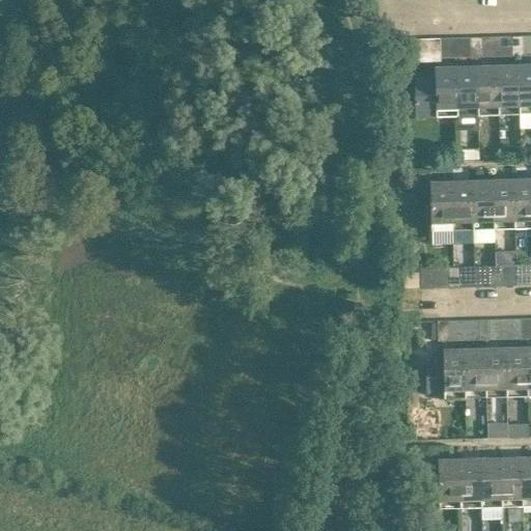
[(523,48),(523,37),(512,37),(512,48),(523,48)]
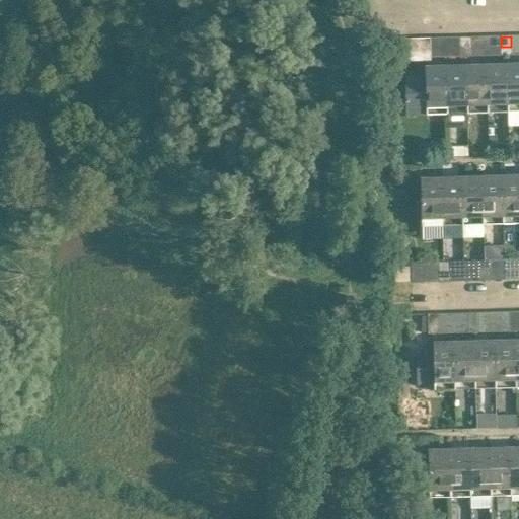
[(470,38),(459,38),(460,48),(470,48),(470,38)]
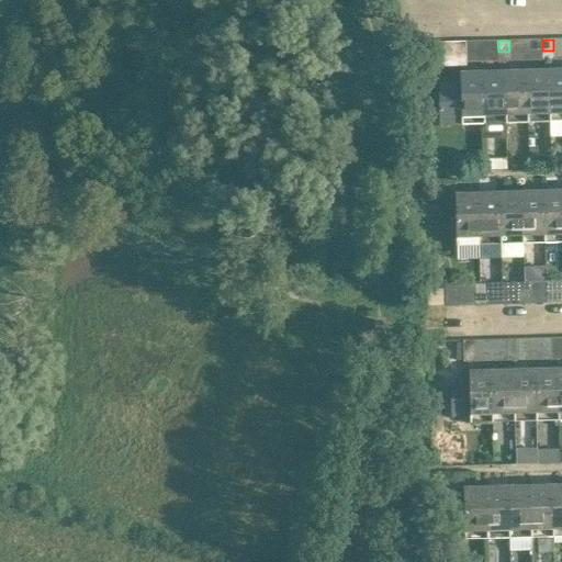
[(467,66),(465,42),(437,43),(438,67),(467,66)]
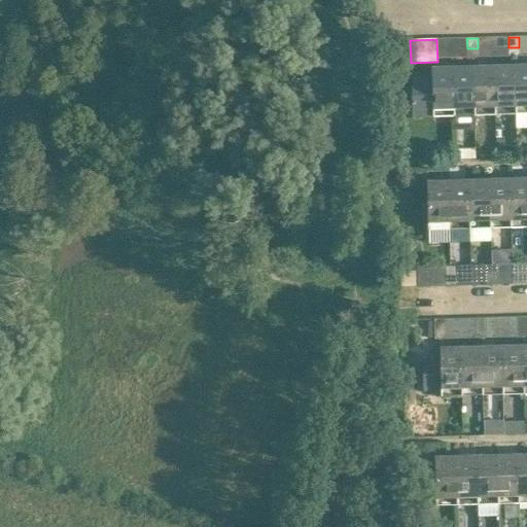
[(519,57),(519,47),(508,47),(508,57),(519,57)]
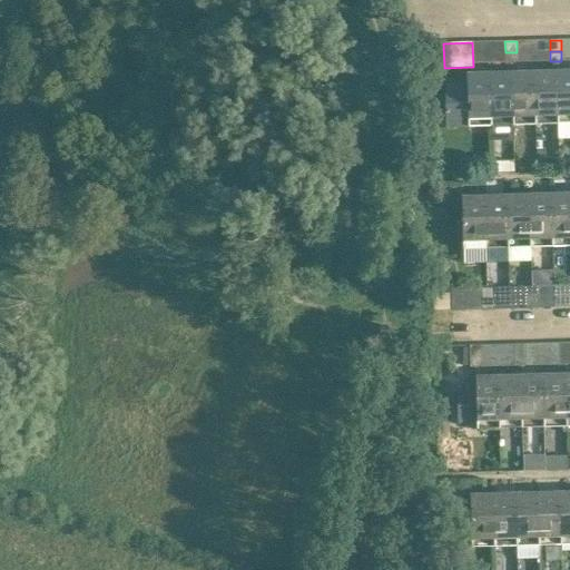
[(517,62),(517,52),(505,52),(505,62),(517,62)]
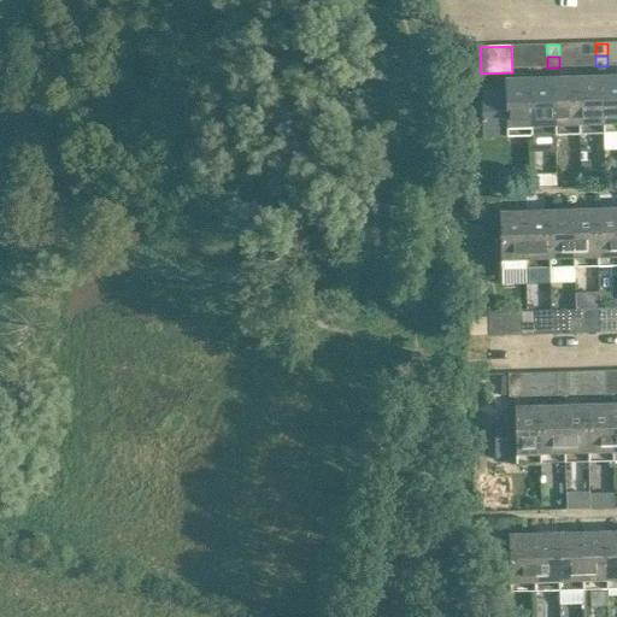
[(616,133),(616,76),(601,77),(603,134),(616,133)]
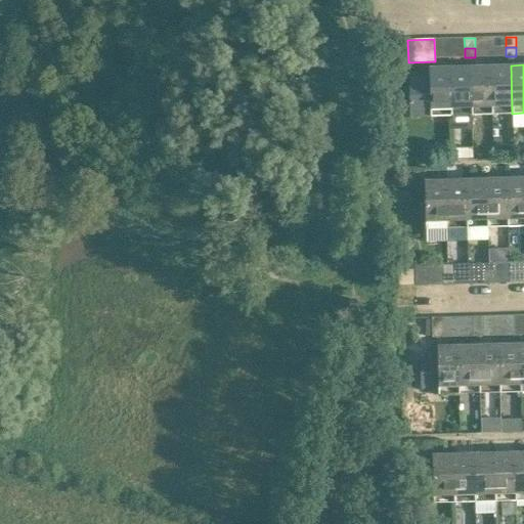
[(491,66),(471,67),(472,115),(477,115),(477,107),(492,106),(491,66)]
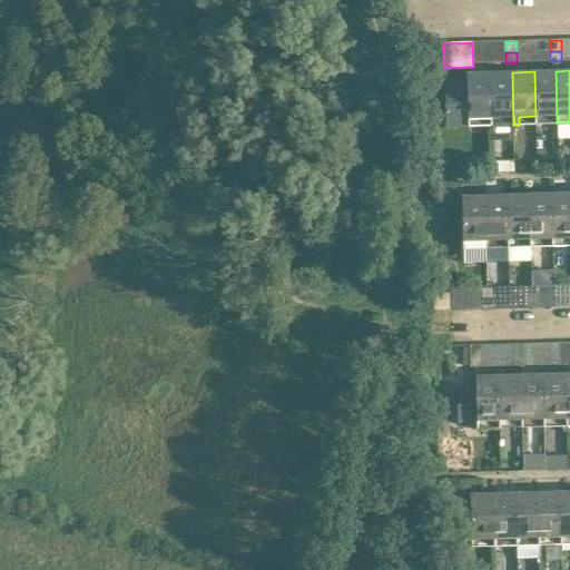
[(556,71),(534,71),(536,116),(551,116),(551,124),(557,124),(556,71)]
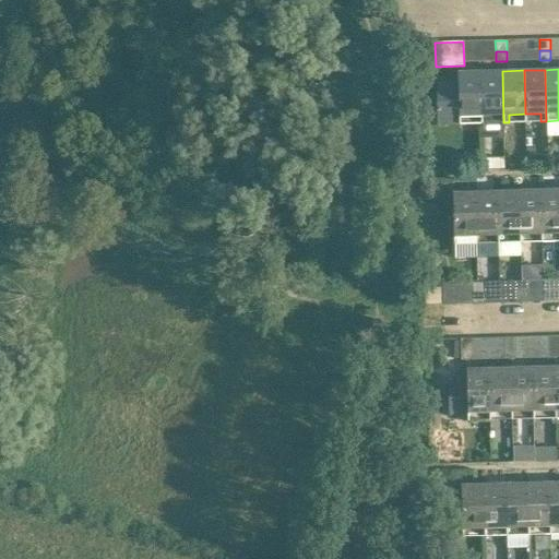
[(459,80),(437,81),(438,123),(466,123),(466,116),(482,115),(480,71),(459,72),(459,80)]
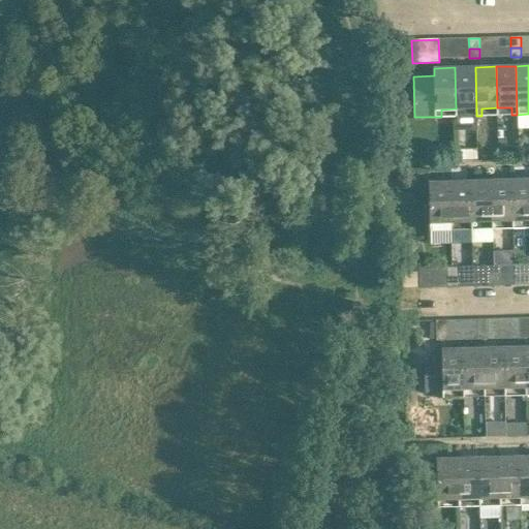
[(476,116),(475,67),(455,67),(456,116),(456,128),(476,128),(476,116)]
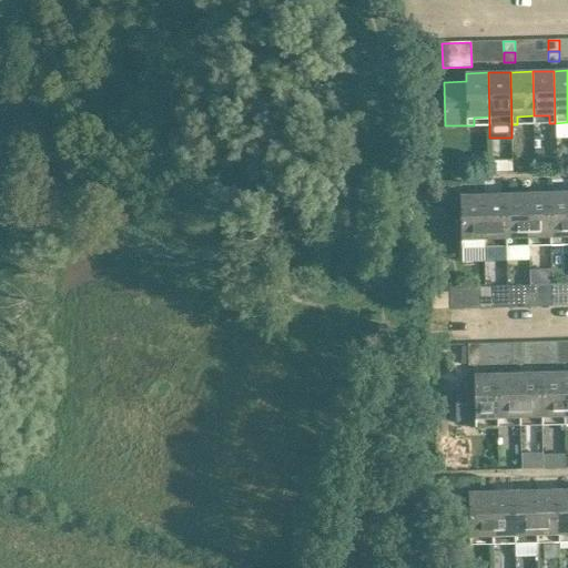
[(557,160),(545,160),(545,172),(557,172),(557,160)]
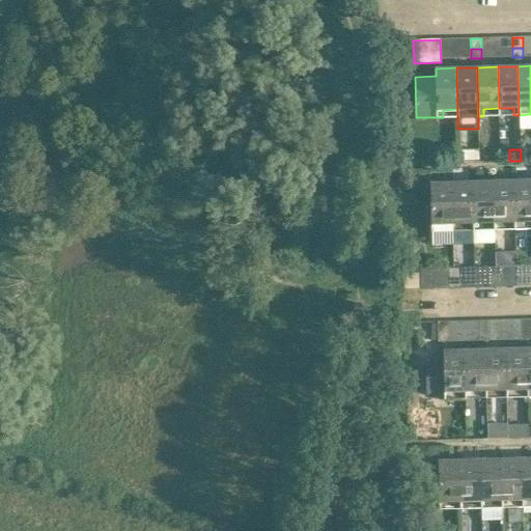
[(478,155),(458,155),(459,164),(479,164),(478,155)]
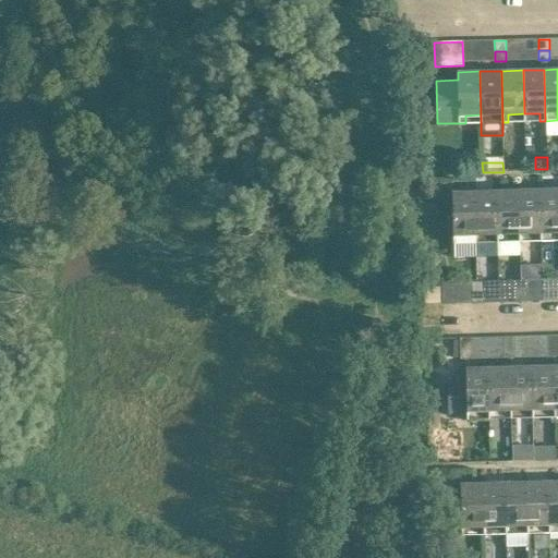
[(557,189),(540,190),(541,233),(557,232),(557,240),(557,189)]
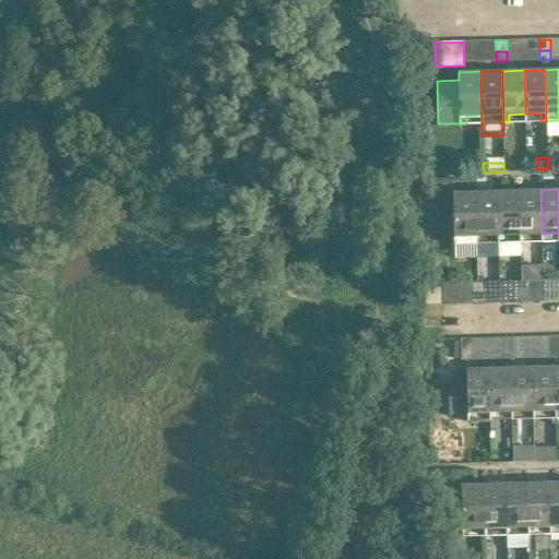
[(540,190),(519,191),(520,241),(526,241),(525,234),(542,234),(540,190)]
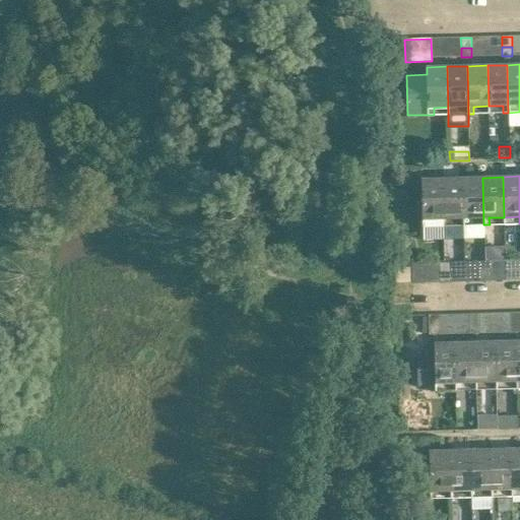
[(464,225),(462,178),(442,179),(444,226),(464,225)]
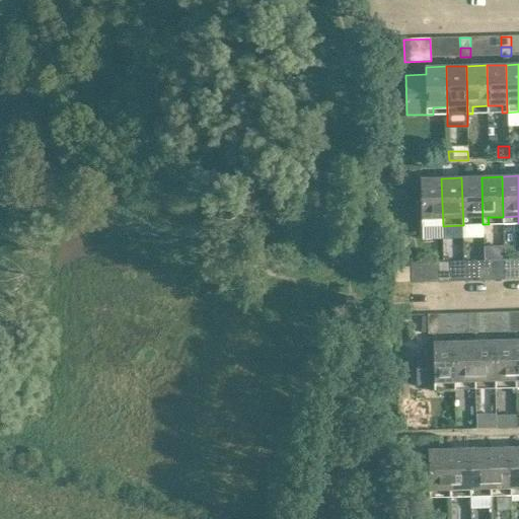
[(483,224),(482,177),(461,177),(463,225),(483,224)]
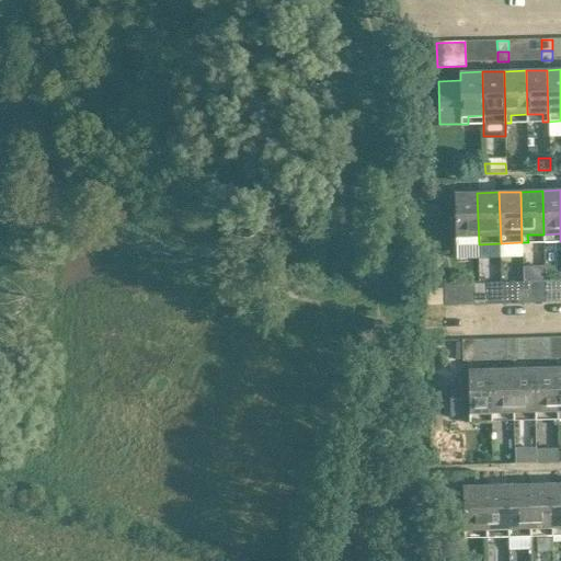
[(479,244),(477,193),(455,193),(456,244),(479,244)]
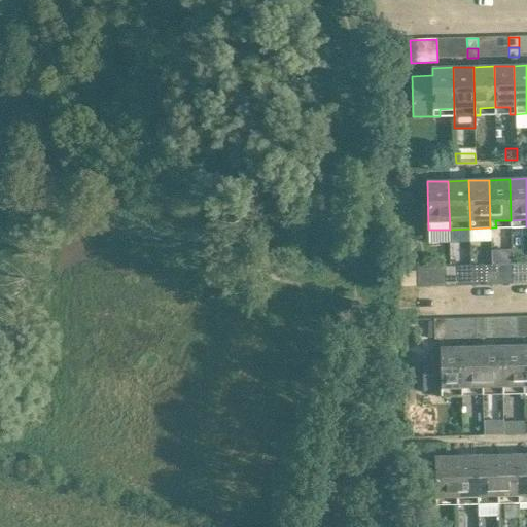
[(497,274),(497,265),(487,265),(487,274),(497,274)]
